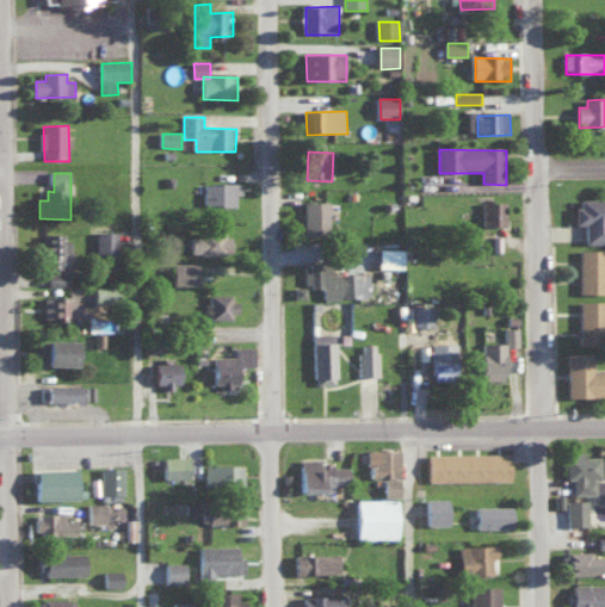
[(239,208),(239,197),(245,197),(244,185),(207,185),(208,209),(239,208)]
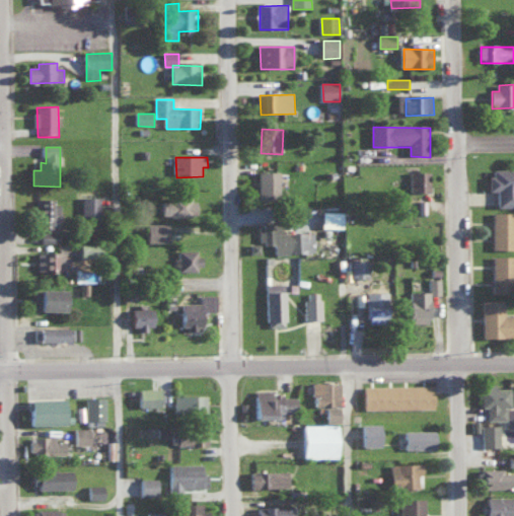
[(489,175),(493,175),(493,167),(513,167),(513,211),(498,211),(498,196),(489,196),(489,175)]
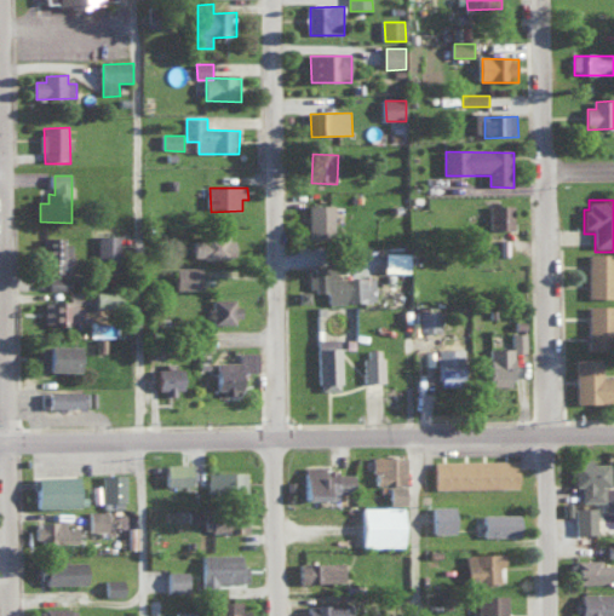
[(313,240),(336,241),(337,206),(313,206),(313,240)]
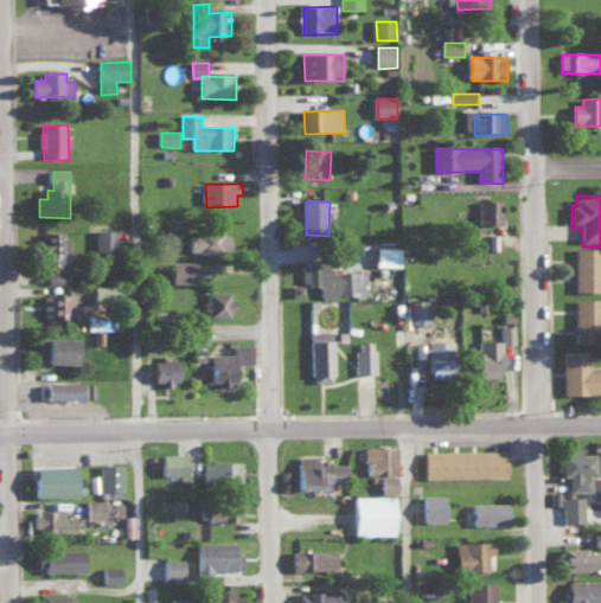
[(481,201),(481,226),(505,226),(506,203),(481,201)]
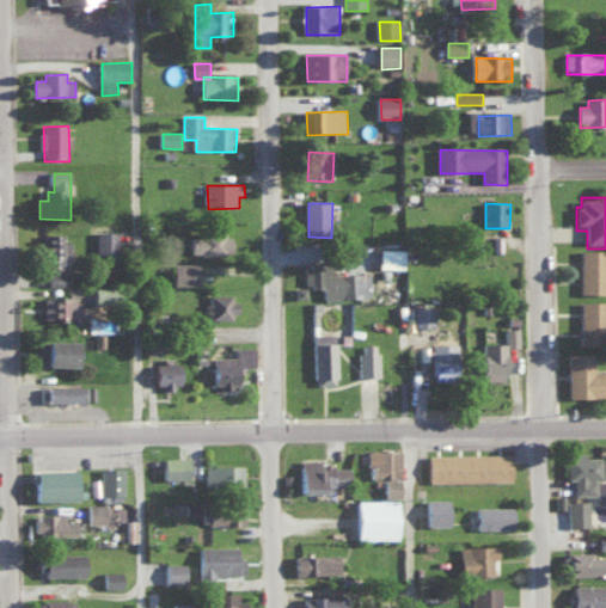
[(99,259),(121,259),(121,234),(99,234),(99,259)]
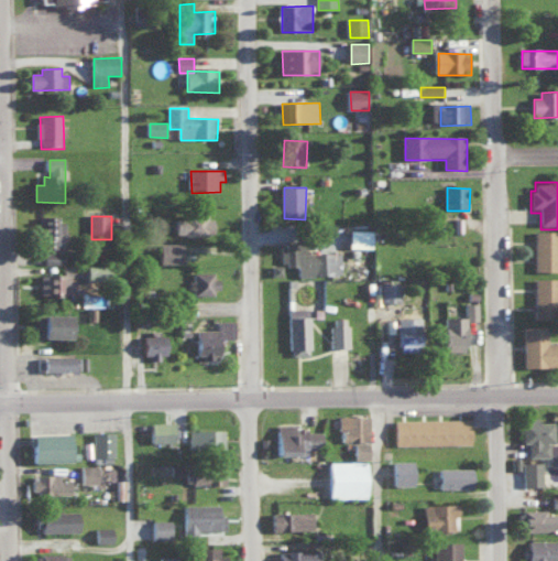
[(216,217),(178,216),(177,236),(216,237),(216,217)]
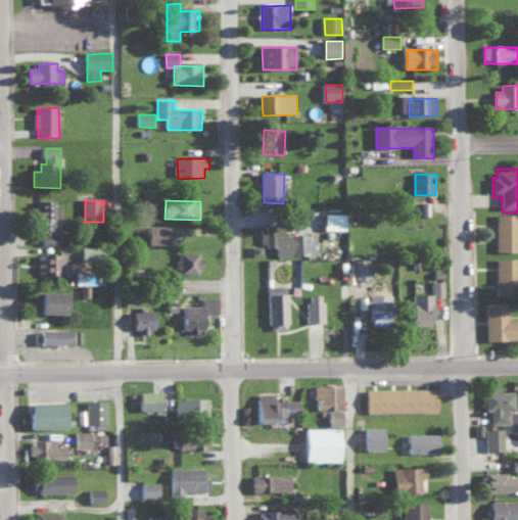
[(40,201),(40,232),(56,232),(56,219),(61,218),(61,201),(40,201)]
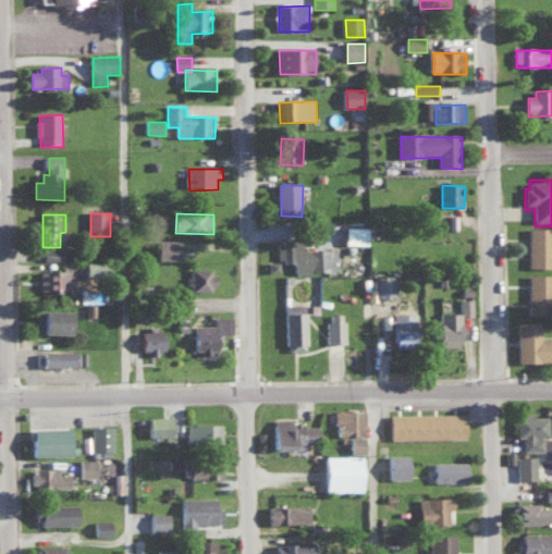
[(532,270),(551,270),(551,229),(531,230),(532,270)]
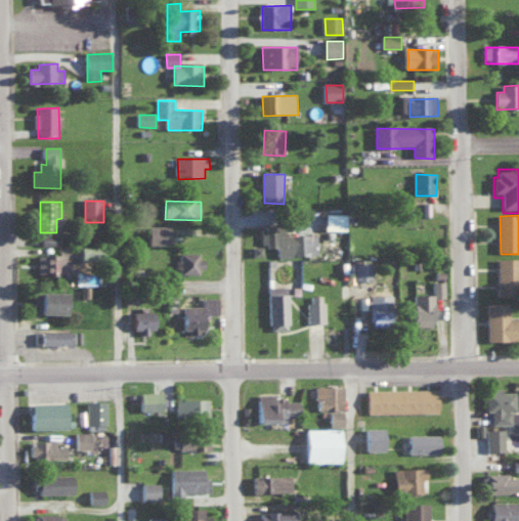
[(150,247),(172,246),(172,227),(150,227),(150,247)]
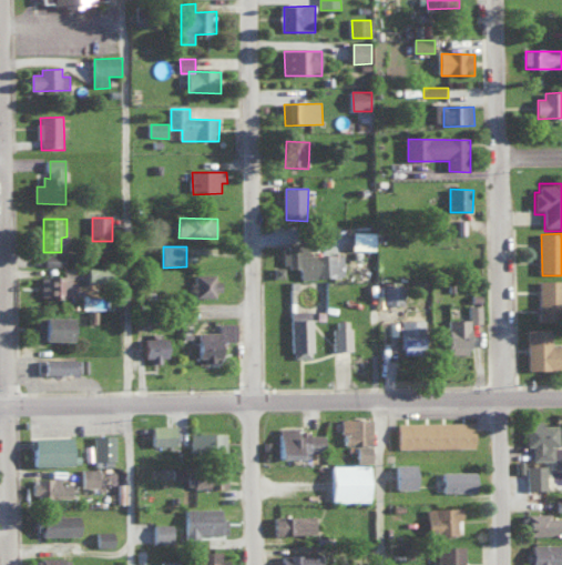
[(310,258),(310,248),(286,248),(286,268),(303,266),(303,280),(347,279),(346,256),(310,258)]
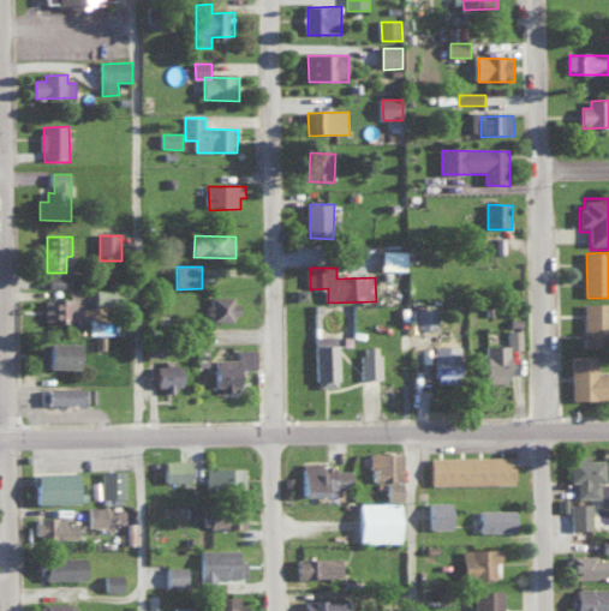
[(52,289),(72,289),(72,276),(52,276),(52,289)]
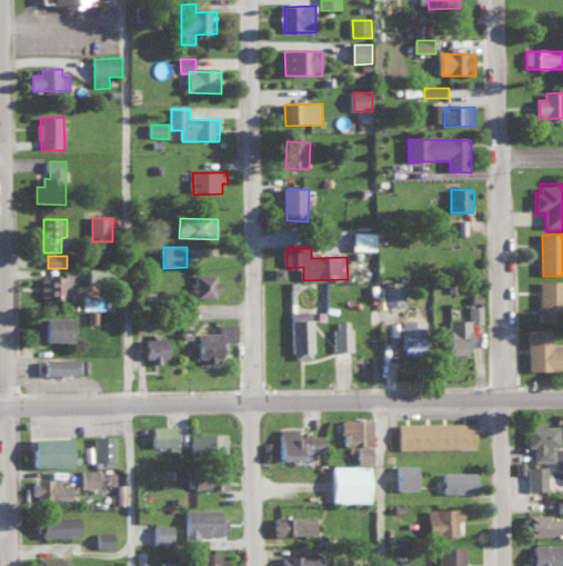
[(354,281),(378,280),(376,262),(354,262),(354,281)]
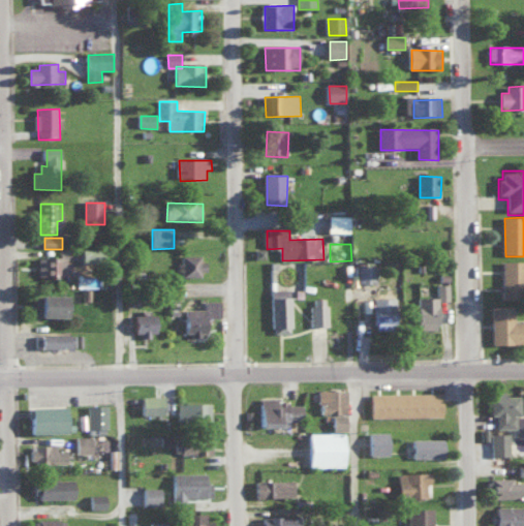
[(82,264),(99,264),(99,251),(82,250),(82,264)]
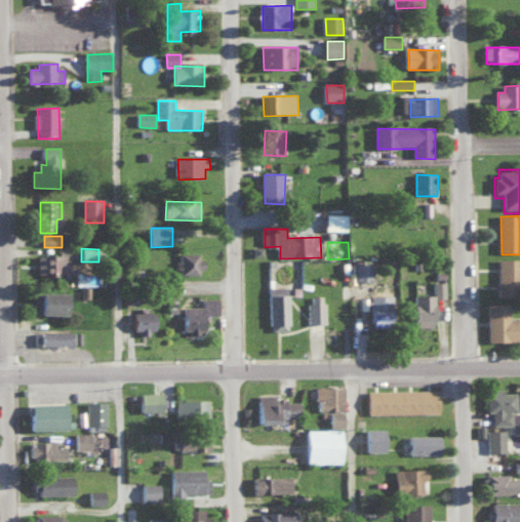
[(66,266),(66,254),(64,254),(64,257),(41,256),(40,274),(61,275),(61,265),(66,266)]
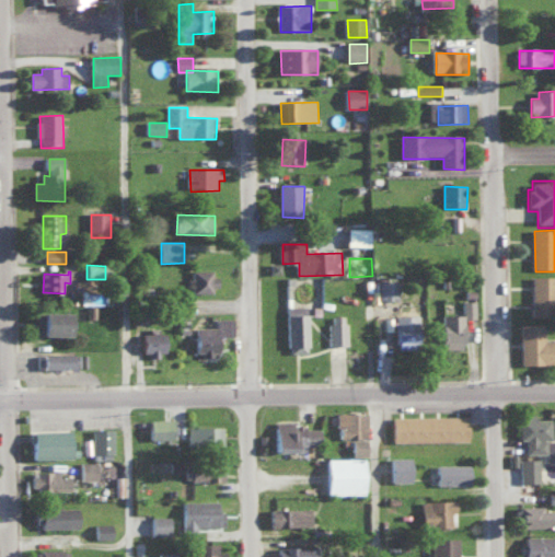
[(218,292),(218,271),(193,271),(193,293),(218,292)]
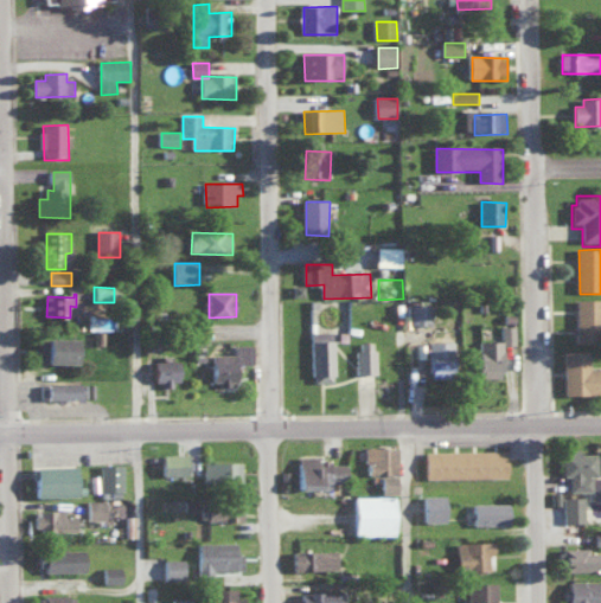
[(577,345),(600,345),(600,303),(579,302),(577,345)]
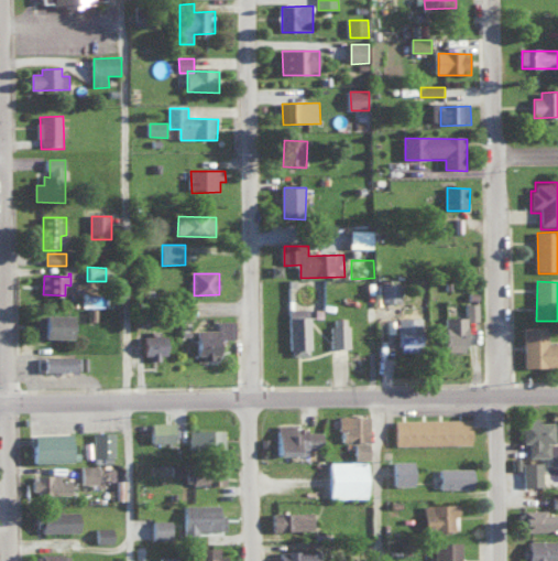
[(378,286),(378,304),(402,304),(401,286),(378,286)]
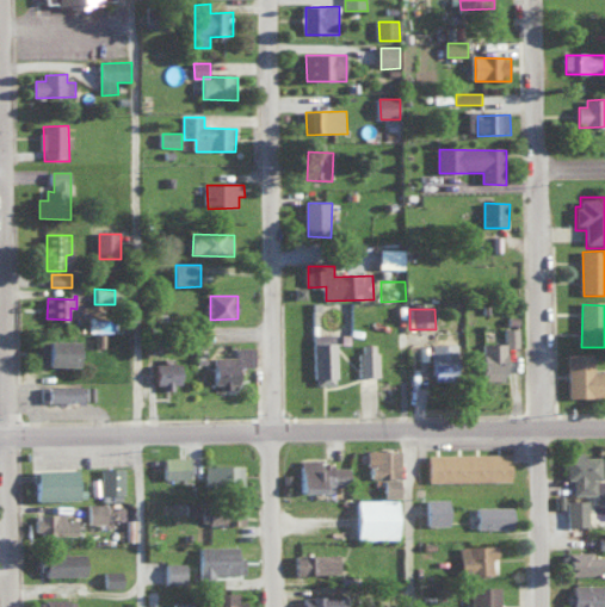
[(339,386),(338,335),(316,335),(318,388),(339,386)]
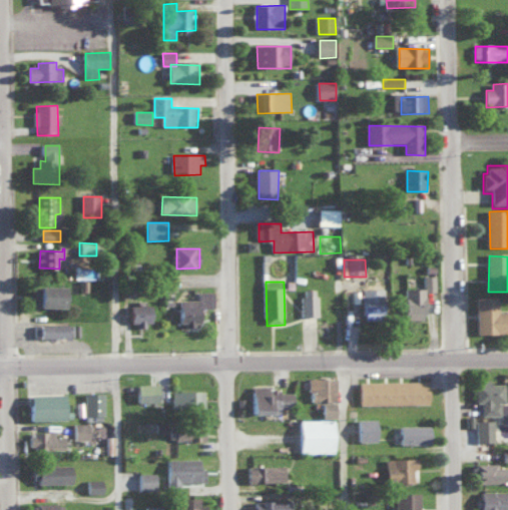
[(65,309),(66,288),(36,288),(36,309),(65,309)]
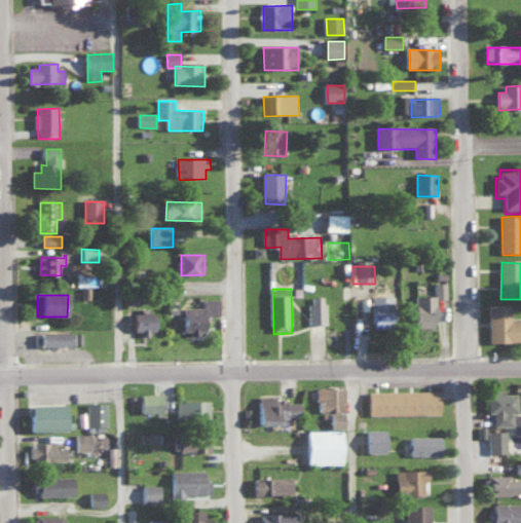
[(329,339),(328,298),(312,298),(312,340),(329,339)]
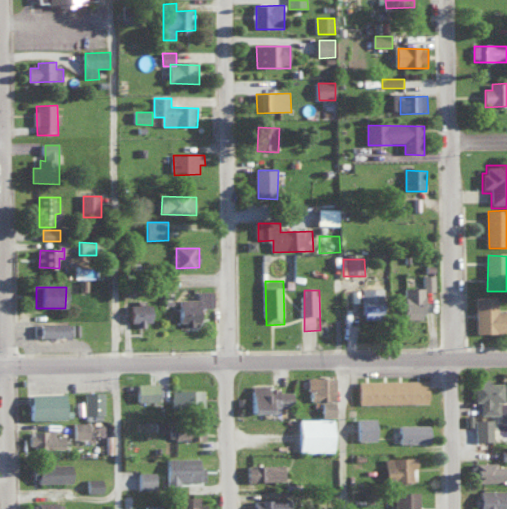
[(181,301),(182,325),(202,325),(202,309),(215,309),(215,292),(199,292),(199,300),(181,301)]
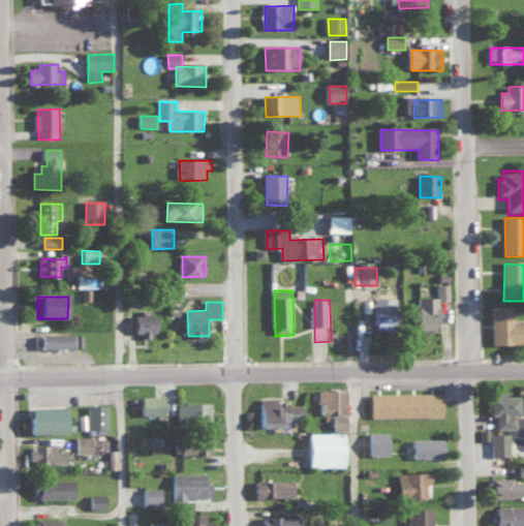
[(493,308),(518,308),(518,322),(523,322),(523,347),(493,348),(493,308)]
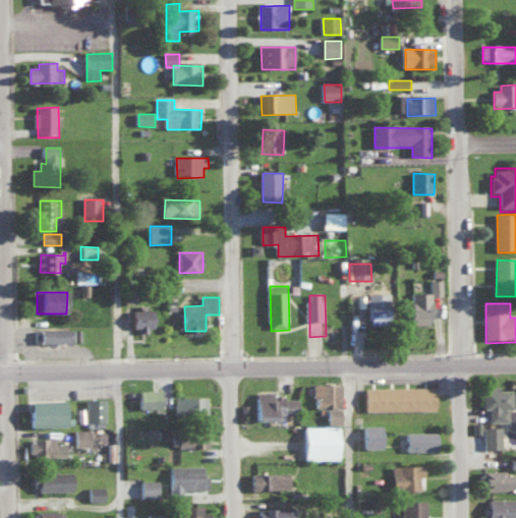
[(134,331),(155,332),(156,311),(135,311),(134,331)]
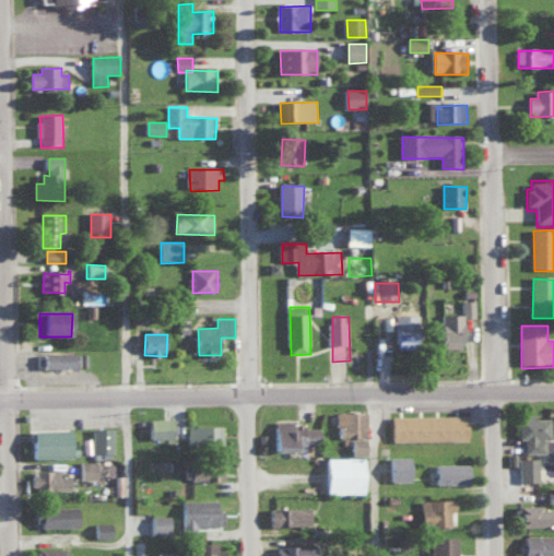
[(78,369),(78,355),(40,356),(40,370),(78,369)]
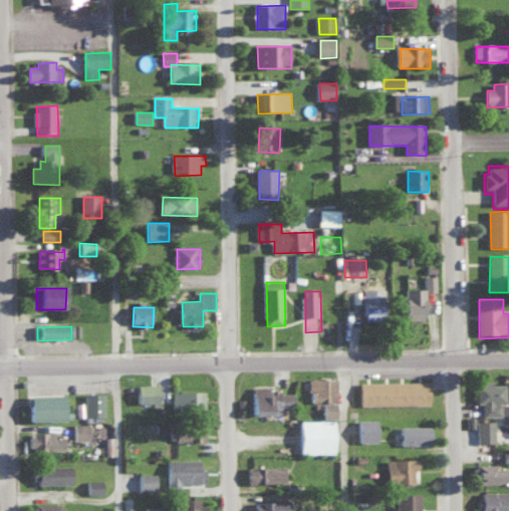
[(312,404),(338,405),(339,381),(313,380),(312,404)]
